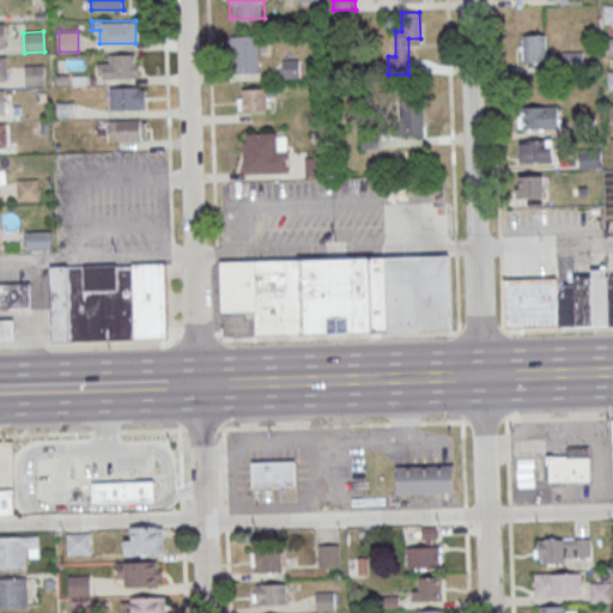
[(546,62),(546,34),(522,34),(522,62),(546,62)]
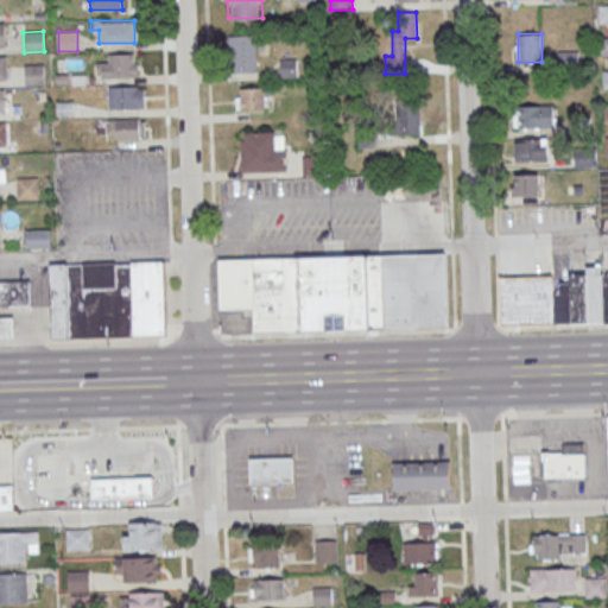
[(257,36),(228,36),(228,73),(257,73),(257,36)]
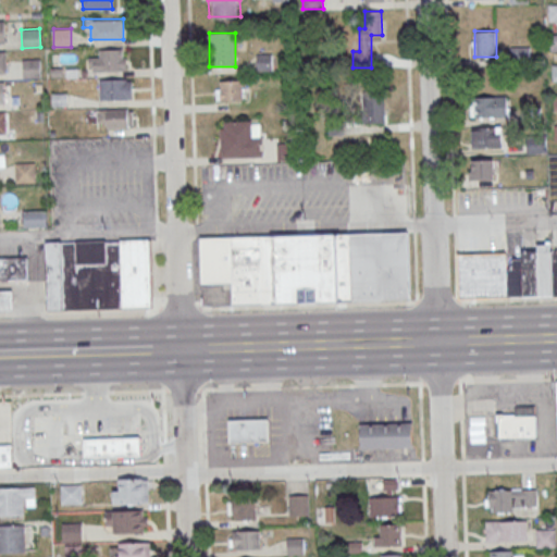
[(127,71),(127,49),(89,49),(89,71),(127,71)]
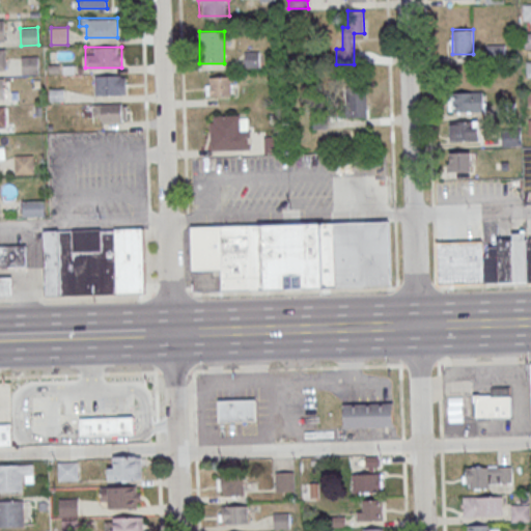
[(245,54),(245,66),(259,66),(259,54),(245,54)]
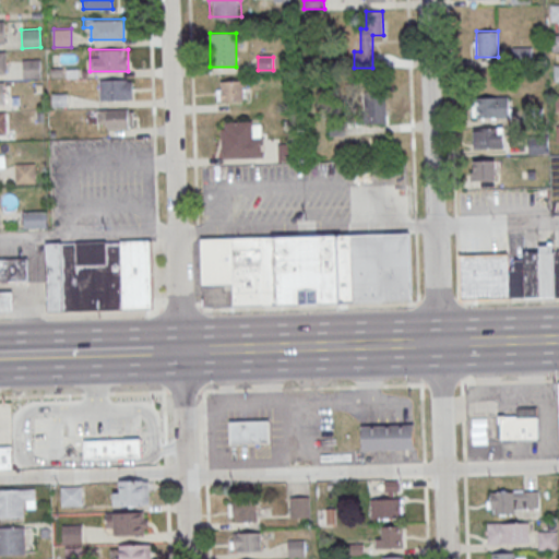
[(40,59),(22,59),(23,79),(42,78),(40,59)]
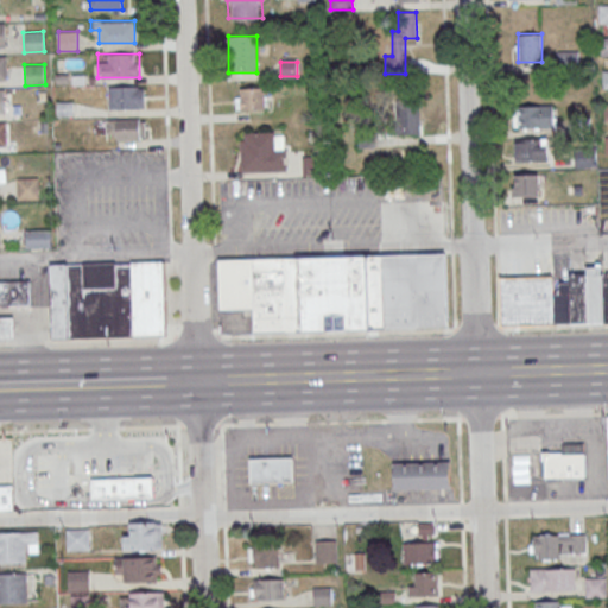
[(146,87),(108,87),(108,109),(146,109),(146,87)]
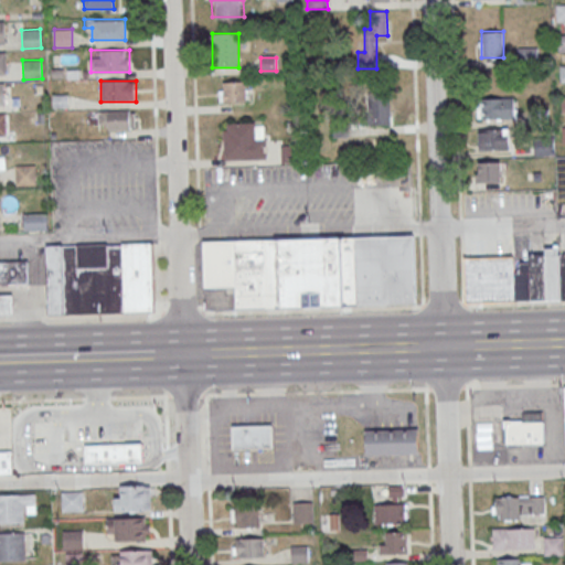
[(219,81),(219,103),(247,103),(247,81),(219,81)]
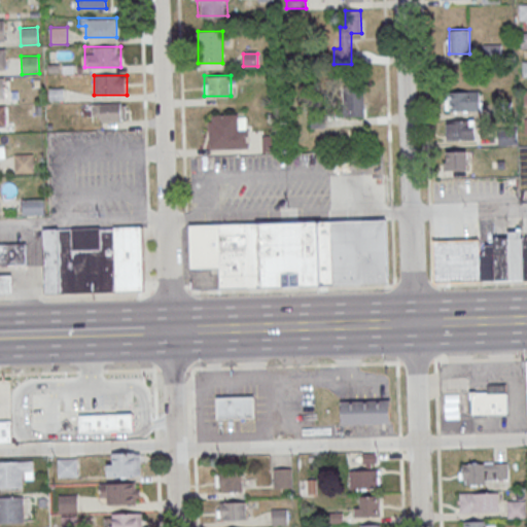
[(344,86),(344,115),(363,115),(363,86),(344,86)]
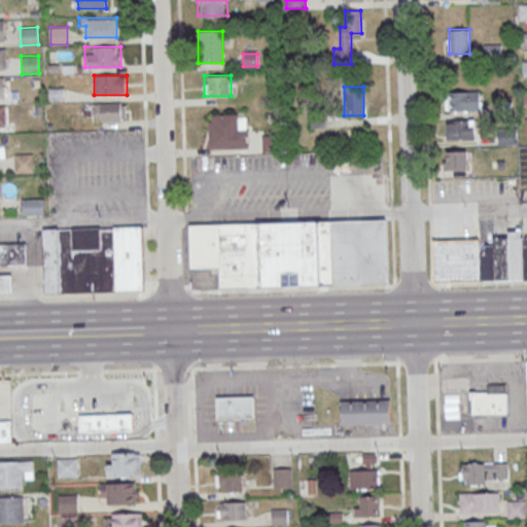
[(481,92),(446,92),(446,111),(481,111),(481,92)]
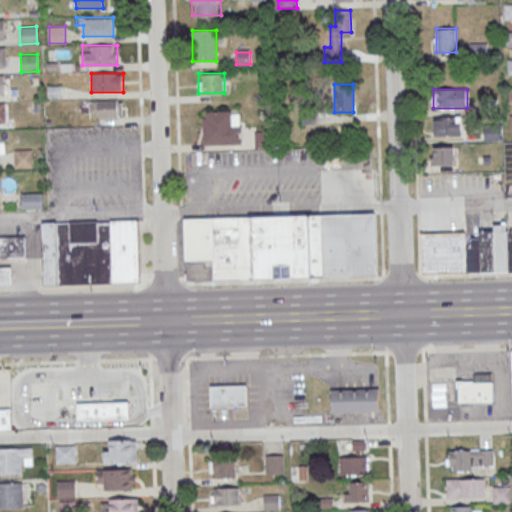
[(123,100),(91,100),(91,118),(123,118),(123,100)]
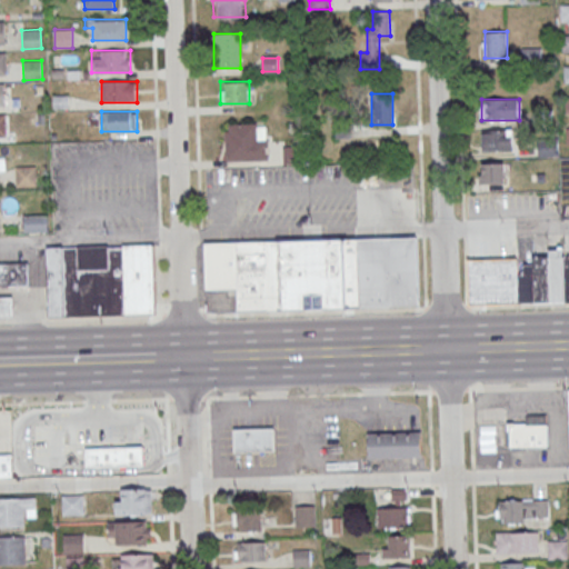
[(225,123),(225,161),(268,160),(268,122),(225,123)]
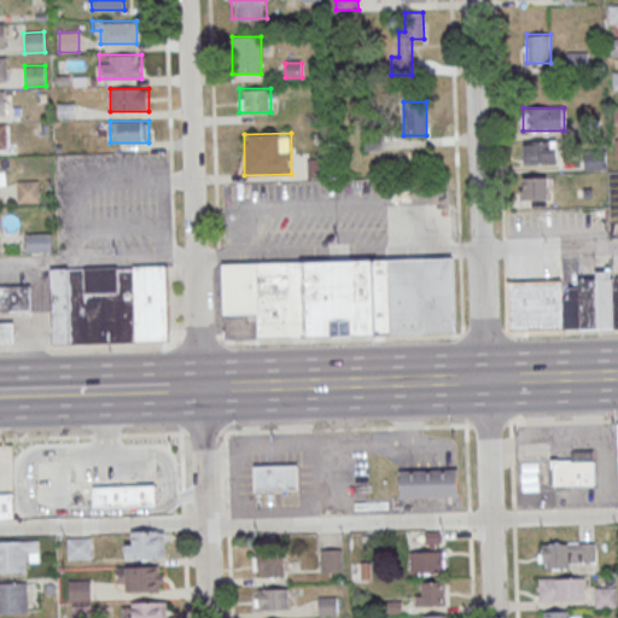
[(557,141),(520,141),(520,163),(557,163),(557,141)]
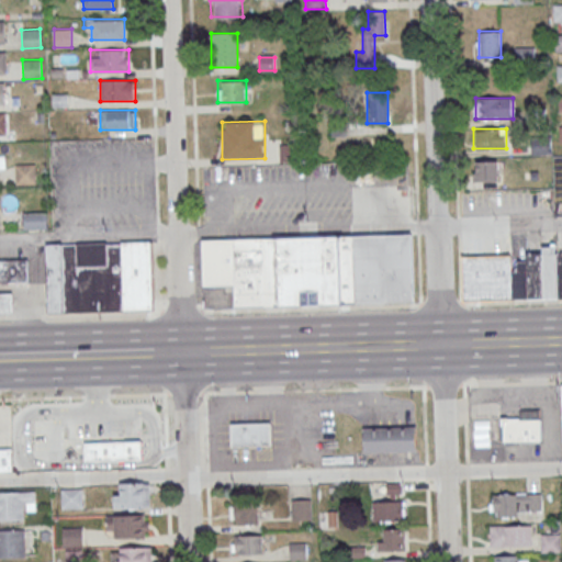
[(280,163),(298,163),(298,144),(280,144),(280,163)]
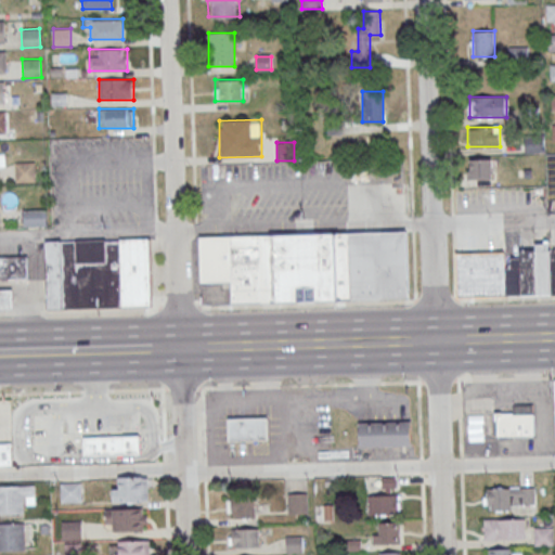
[(492,159),(470,159),(470,179),(492,179),(492,159)]
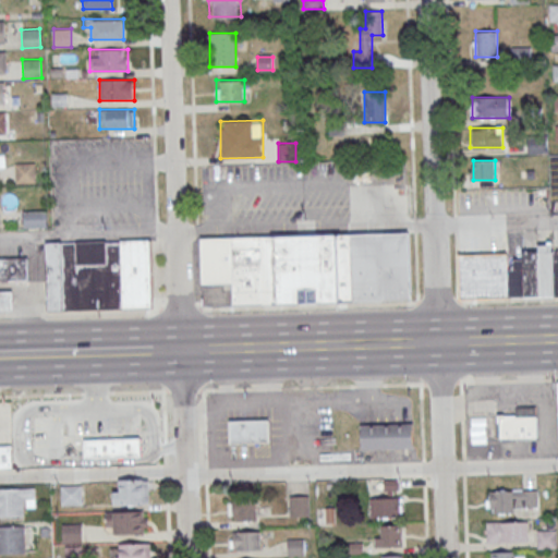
[(36,164),(15,164),(15,183),(36,183),(36,164)]
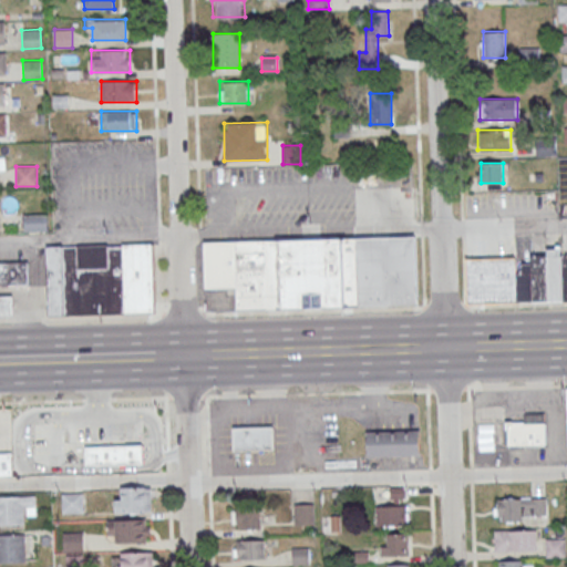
[(41,214),(24,214),(24,232),(41,232),(41,214)]
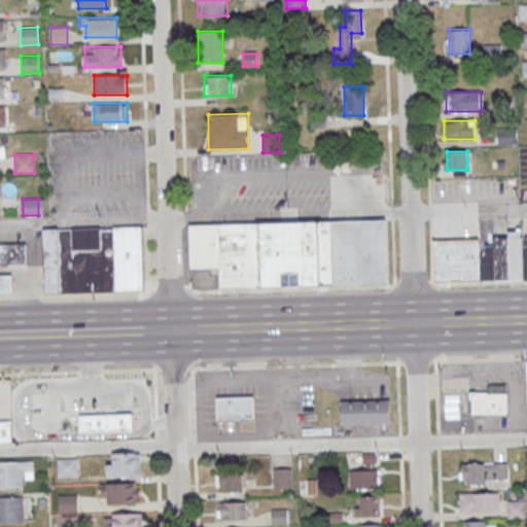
[(190,268),(189,224),(386,218),(388,282),(220,287),(220,267),(190,268)]
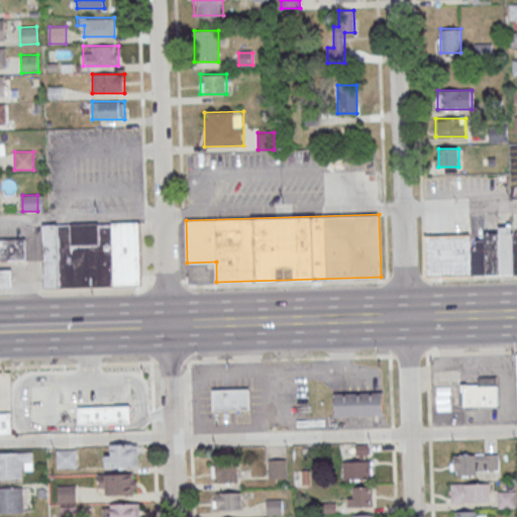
[(42,286),(40,224),(138,221),(140,284),(42,286)]
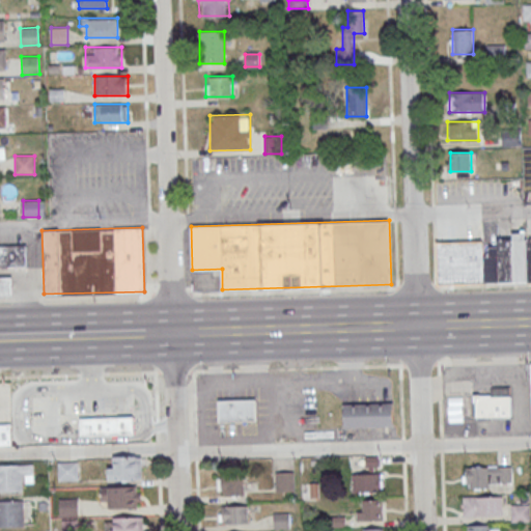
[(438,284),(530,282),(530,238),(526,238),(526,234),(498,234),(498,246),(487,246),(488,257),(437,259),(438,284)]
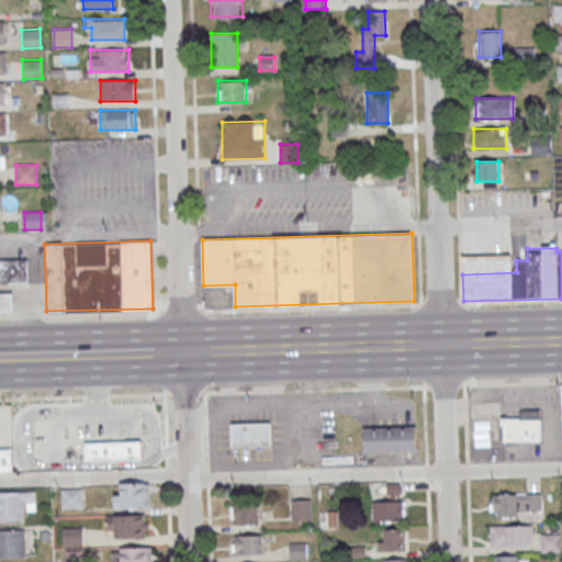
[(0,259),(27,259),(27,282),(3,283),(0,281),(0,259)]
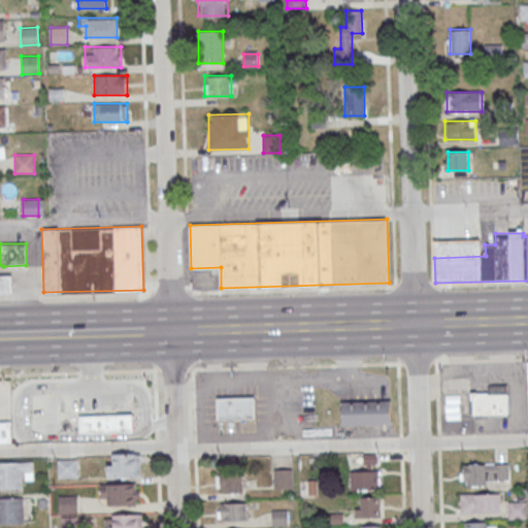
[(0,292),(0,275),(10,275),(11,292),(0,292)]
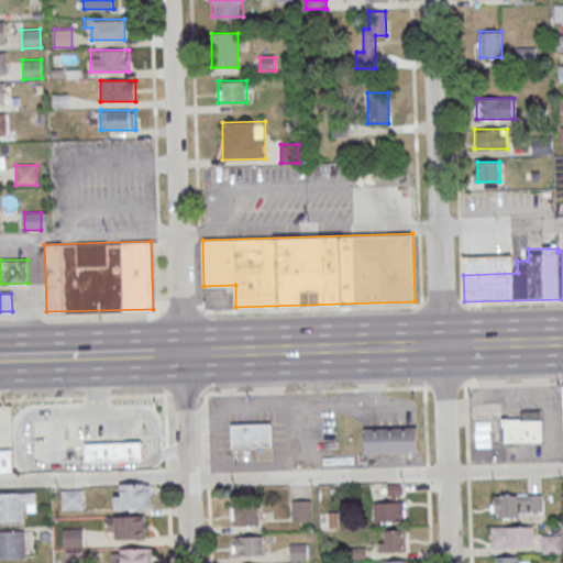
[(504,443),(503,420),(520,419),(520,409),(541,408),(542,442),(504,443)]
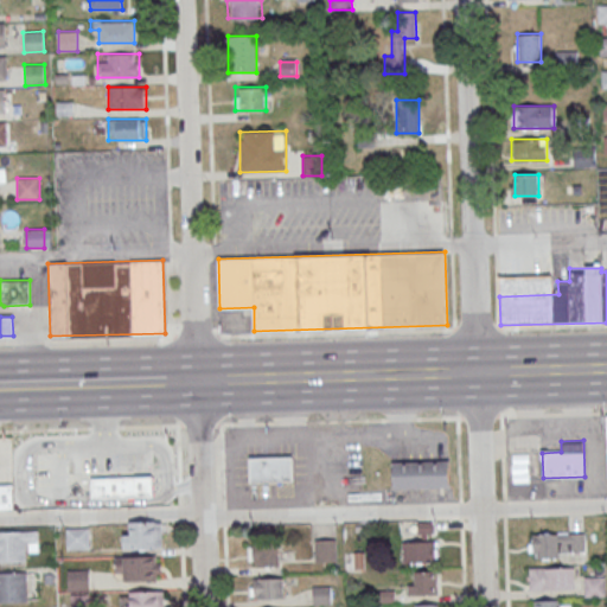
[(27,505),(69,505),(69,451),(40,451),(40,461),(27,461),(27,505)]
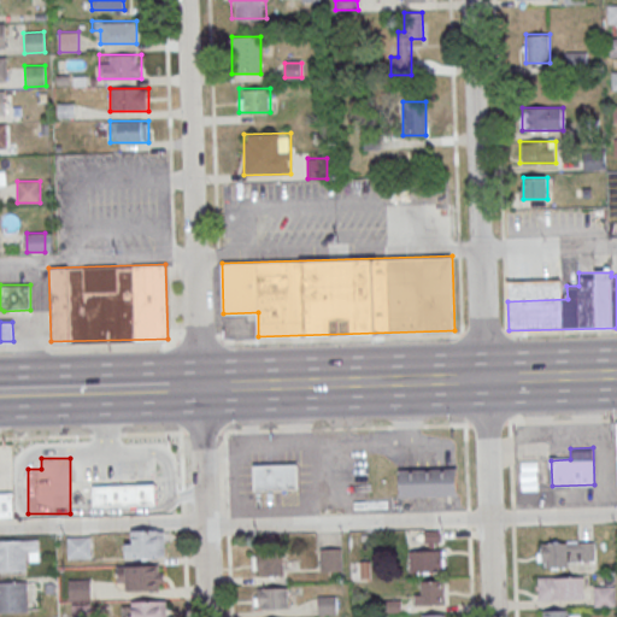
[(521,462),(521,491),(539,491),(539,462),(521,462)]
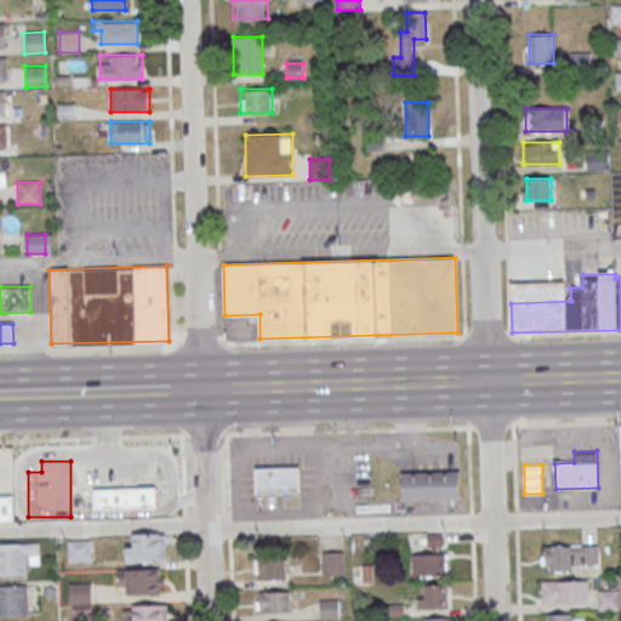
[(255,468),(296,467),(297,491),(256,493),(255,468)]
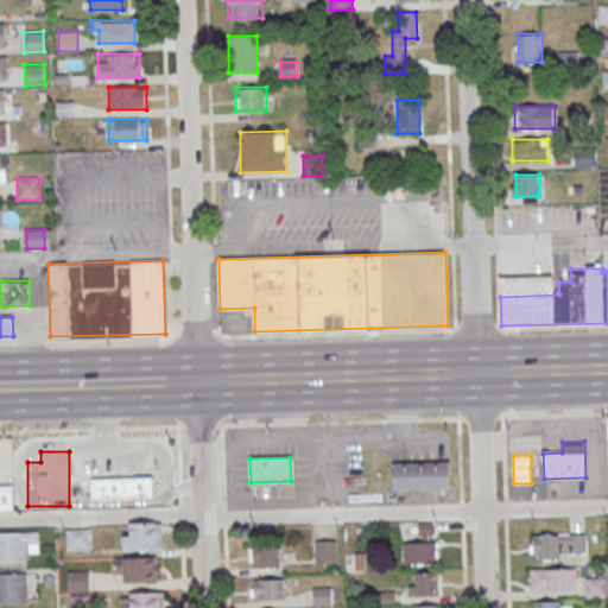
[(394,462),(394,489),(453,489),(453,462),(394,462)]
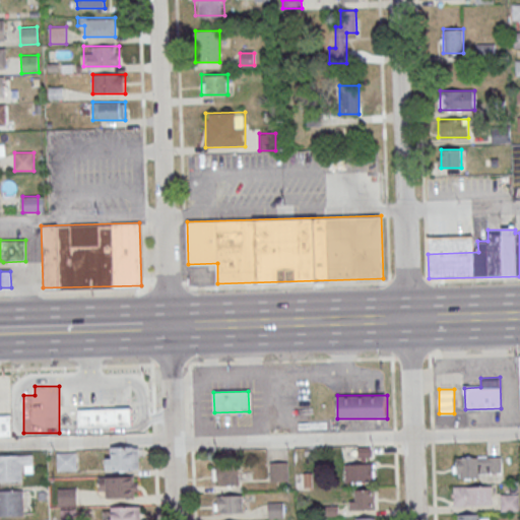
[(129,408),(78,409),(78,427),(130,426),(129,408)]
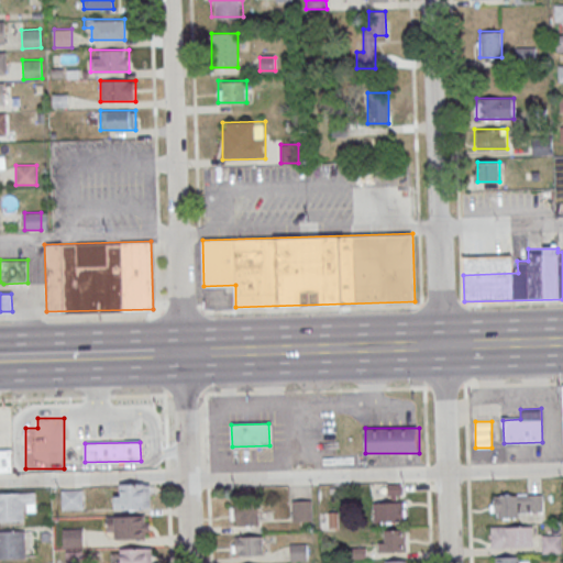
[(12,449),(0,448),(0,472),(12,473),(12,449)]
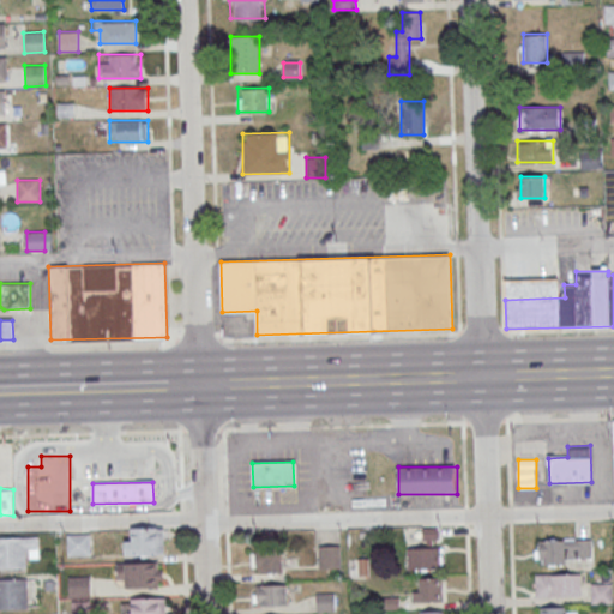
[(164,527),(125,527),(125,554),(164,554),(164,527)]
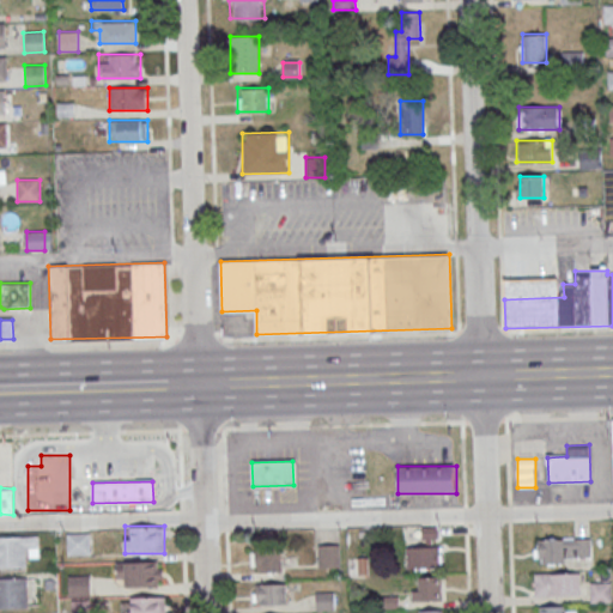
[(91,533),(67,533),(67,554),(91,554),(91,533)]
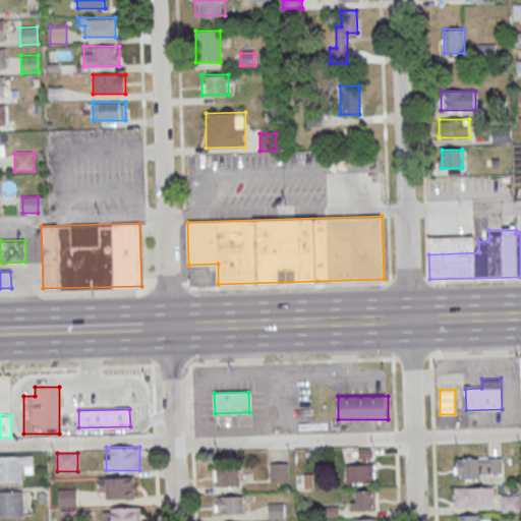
[(0,482),(22,482),(22,472),(34,472),(34,456),(0,456),(0,482)]
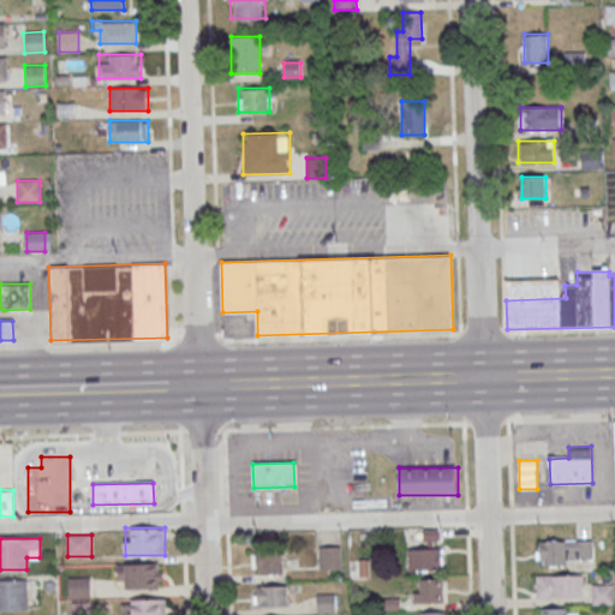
[(592,541),(537,541),(537,566),(592,566),(592,541)]
